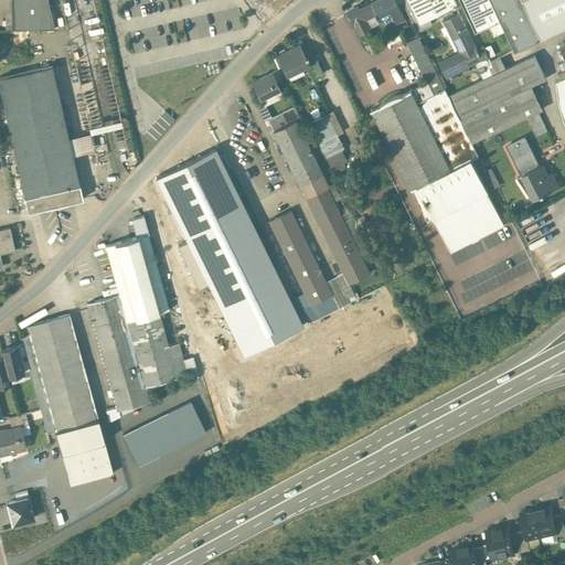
[(11,0),(12,29),(55,29),(48,0),(11,0)]
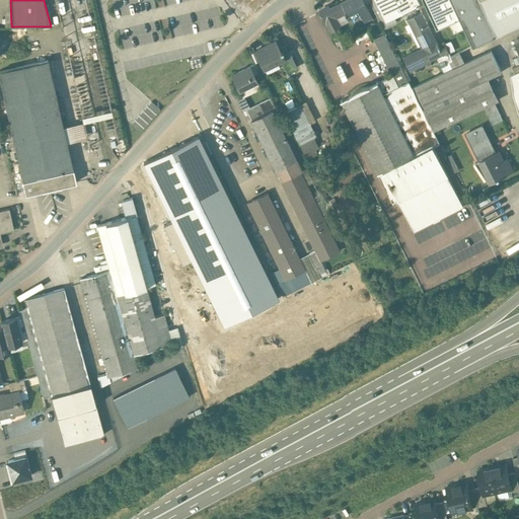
[(113,0),(117,16),(150,10),(148,1),(151,0),(113,0)]
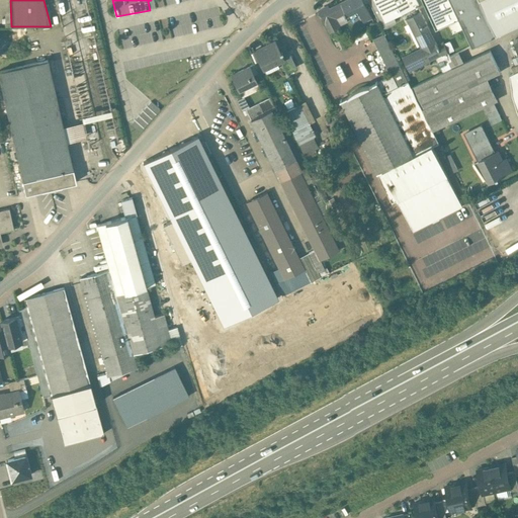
[(346,0),(330,8),(329,5),(320,10),(326,21),(344,12),(346,16),(348,15),(347,14),(358,9),(364,21),(372,17),(365,4),(363,0),(346,0)]
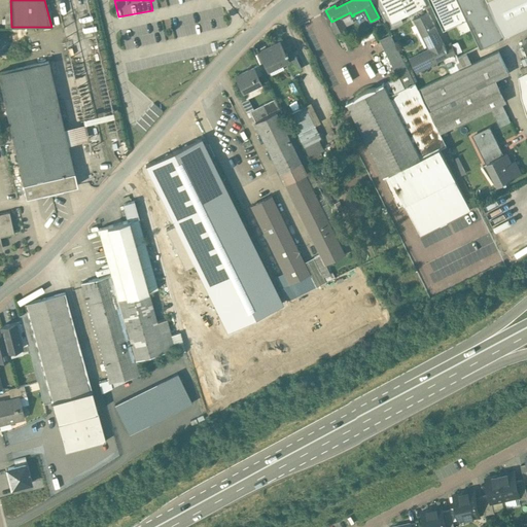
[(393,22),(382,0),(377,0),(376,1),(376,2),(389,29),(402,21),(401,18),(393,22)]
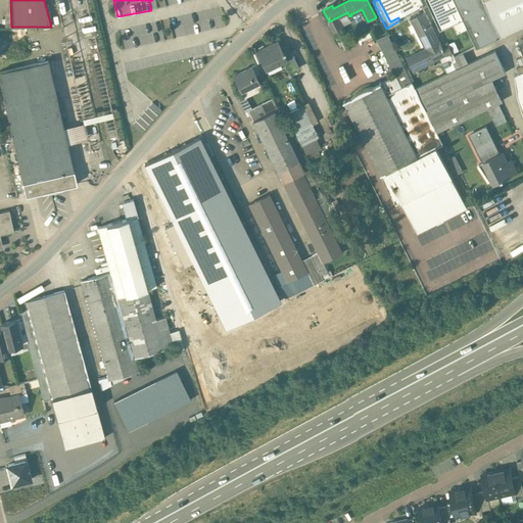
[(420,0),(379,0),(390,21),(398,17),(423,4),(420,0)]
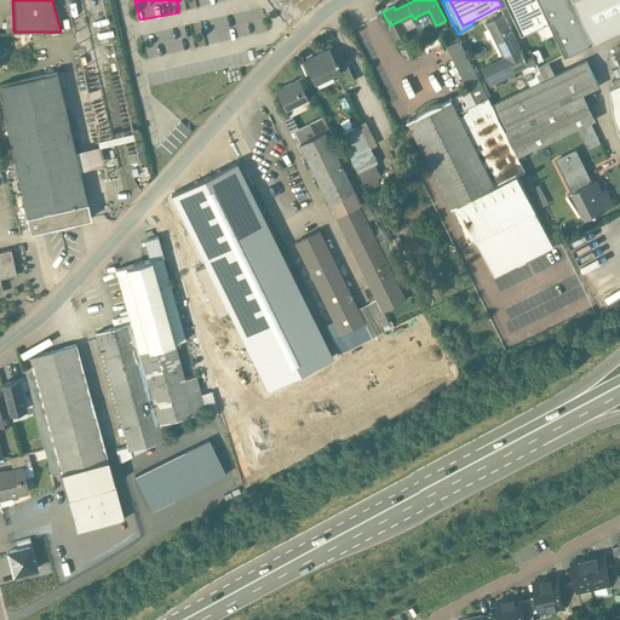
[(556,33),(540,0),(507,0),(523,33),(537,26),(543,39),(556,33)]
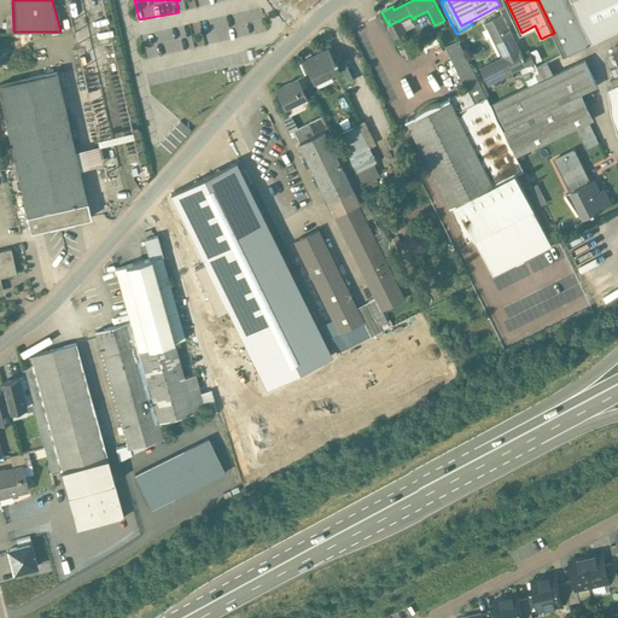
[(538,0),(554,33),(564,53),(593,40),(573,0),(538,0)]
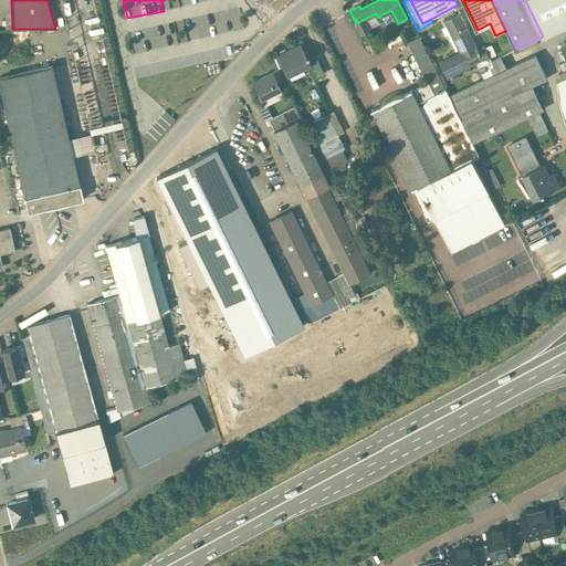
[(565,0),(525,0),(543,37),(565,25),(565,0)]
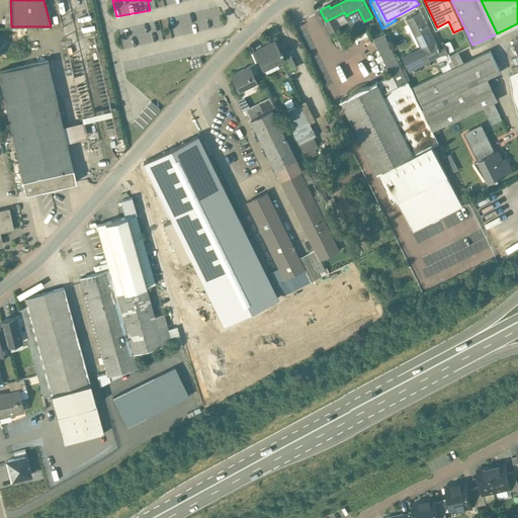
[(433,37),(426,23),(427,23),(421,11),(407,18),(422,48),(403,57),(409,70),(436,57),(442,54),(438,45),(434,37),(433,37)]
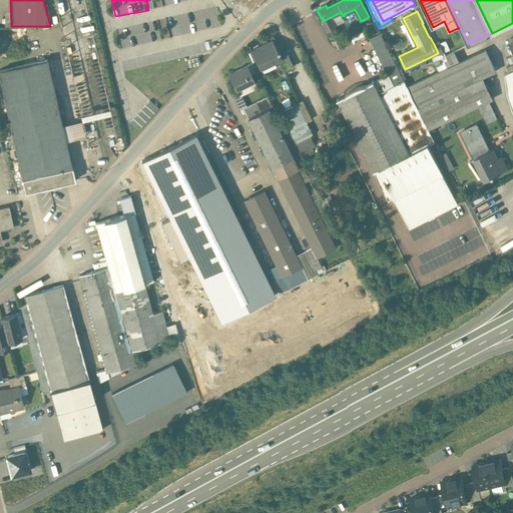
[(367,31),(343,41),(344,45),(368,35),(367,31)]
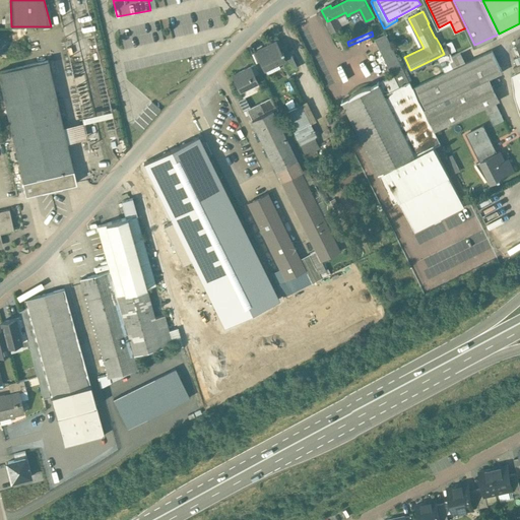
[(409,81),(386,35),(376,40),(393,75),(399,86),(409,81)]
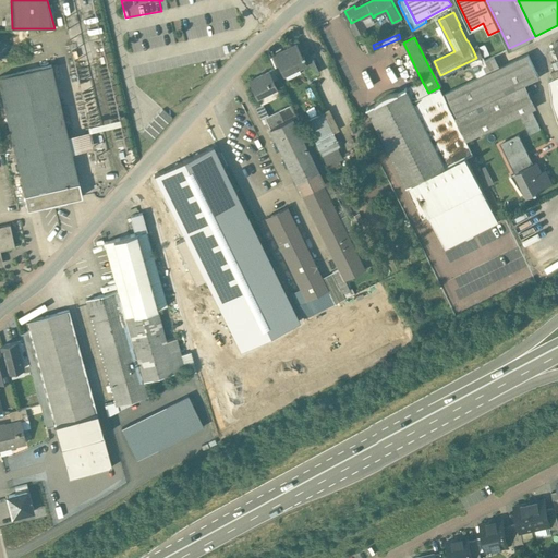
[(308,50),(302,55),(296,44),(282,50),(274,55),(282,72),(296,64),(298,67),(303,64),(310,77),(319,72),(308,50)]
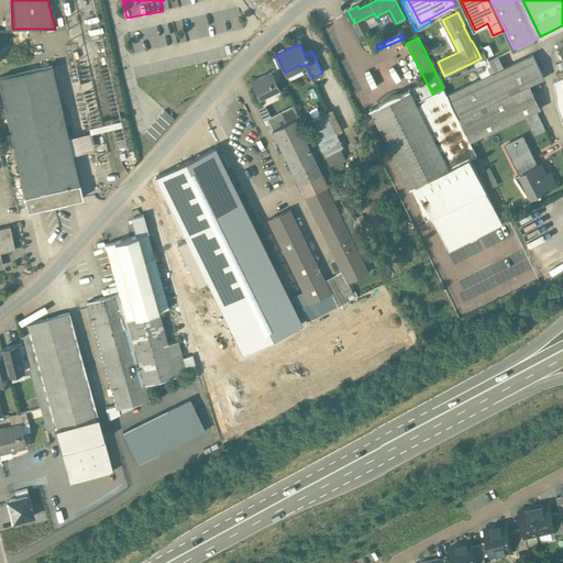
[(492,65),(482,45),(476,48),(481,58),(474,62),(482,78),(492,74),(488,66),(492,65)]
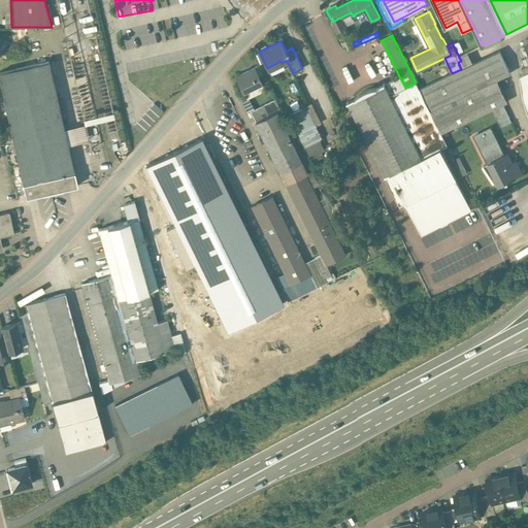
[(461,69),(452,73),(420,89),(431,111),(488,84),(489,84),(493,81),(509,74),(512,73),(500,50),(461,69)]
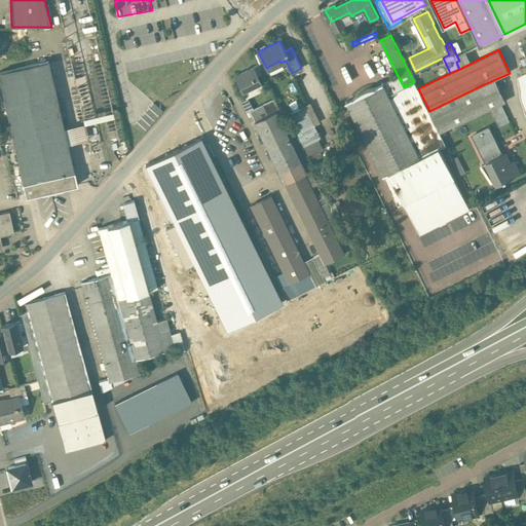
[(48,61),(0,71),(0,79),(24,183),(27,196),(78,184),(75,172),(74,172),(48,61)]
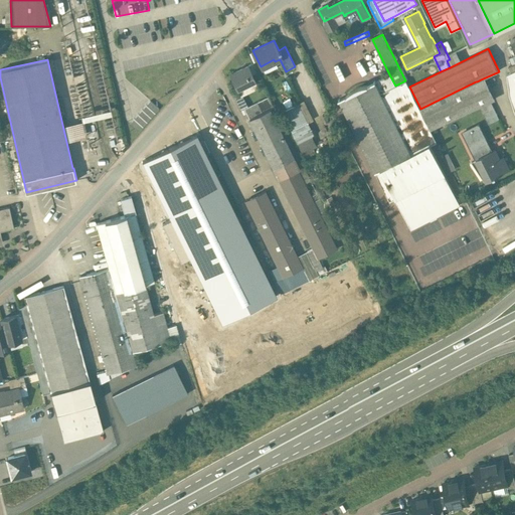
[(247,64),(229,73),(237,90),(238,90),(237,88),(243,84),(244,86),(253,80),(254,81),(255,80),(247,64)]
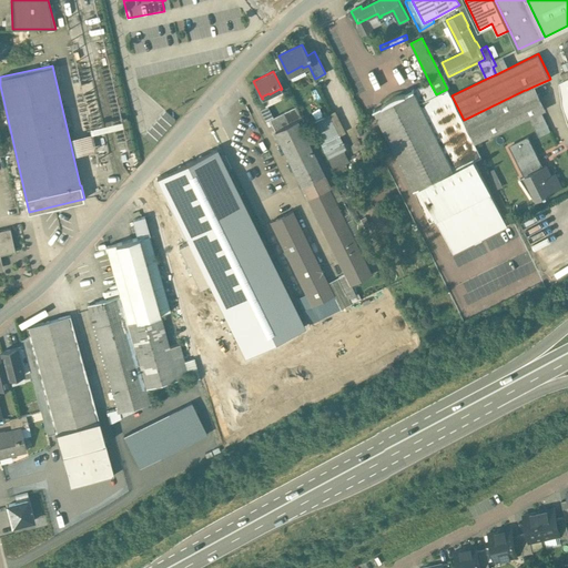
[(548,80),(530,88),(536,99),(554,91),(548,80)]
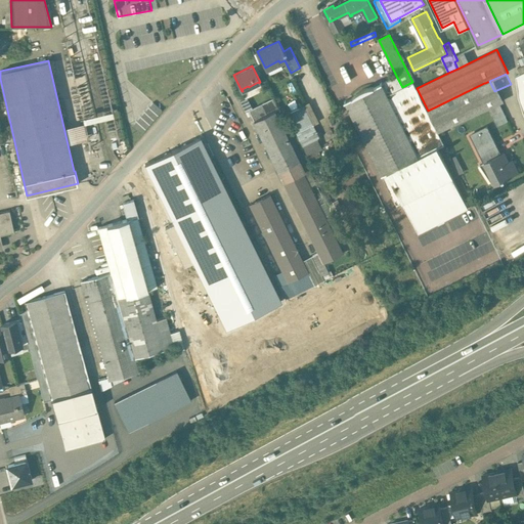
[(396,76),(382,83),(382,82),(375,86),(370,86),(367,87),(365,88),(362,89),(359,91),(356,93),(353,95),(352,97),(344,100),(397,205),(452,177),(438,147),(444,144),(438,131),(428,111),(417,88),(413,82),(412,82),(402,87),(396,76)]
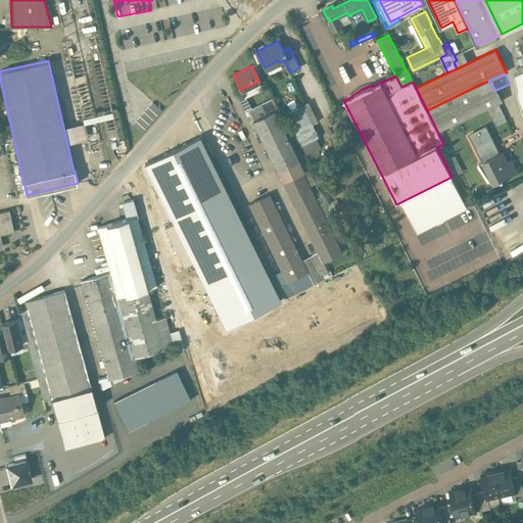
[(483,83),(427,110),(437,131),(494,102),(484,83),(483,83)]
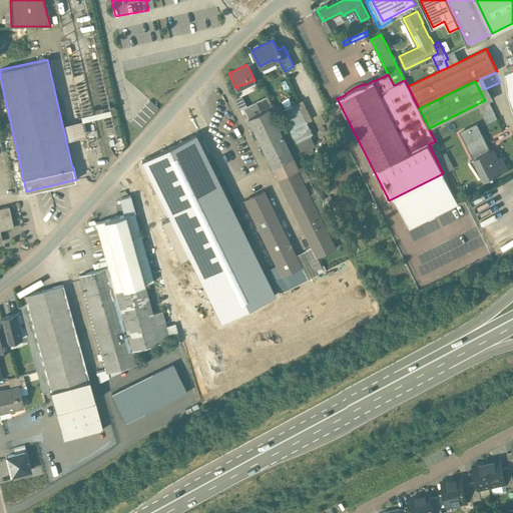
[(268,95),(255,100),(262,111),(269,108),(273,106),(268,95)]
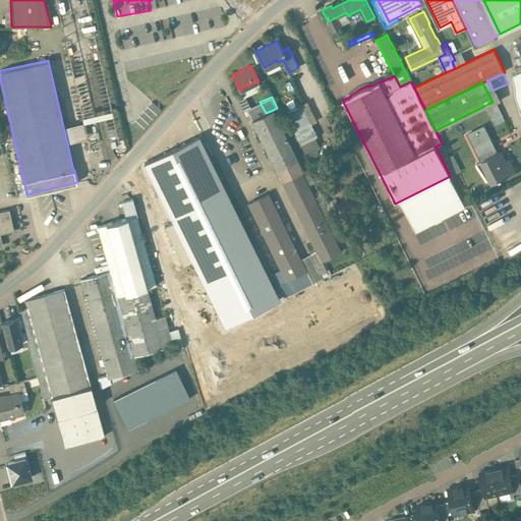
[(141,131),(162,109),(153,101),(131,123),(141,131)]
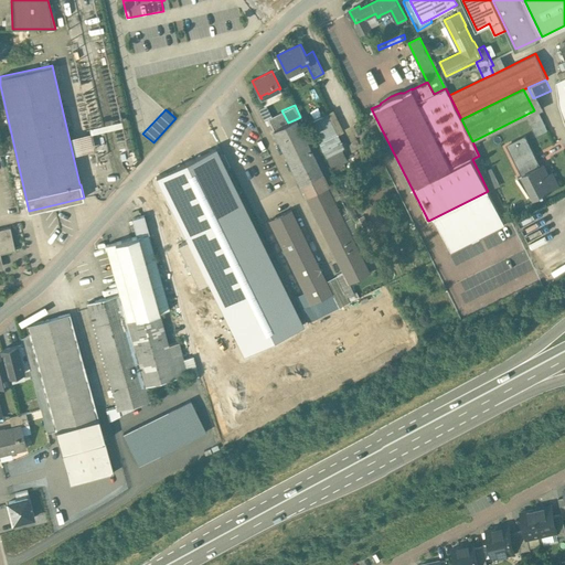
[(281,110),(267,118),(274,129),(288,123),(281,110)]
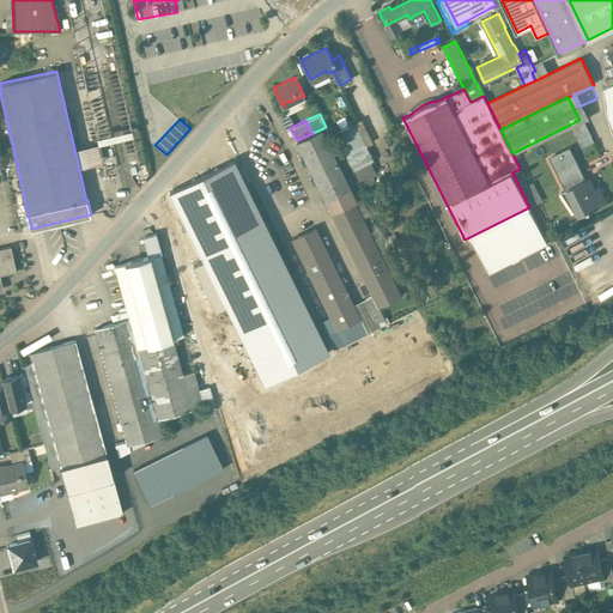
[(350,125),(335,132),(346,155),(362,147),(350,125)]
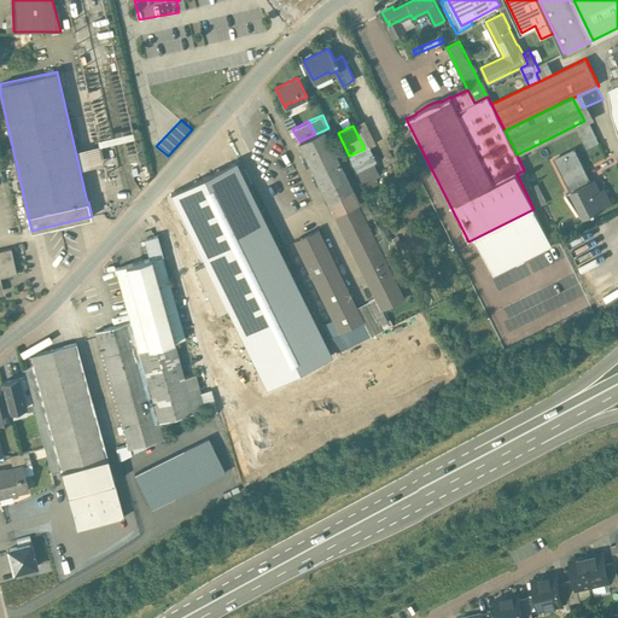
[(315,134),(299,141),(321,187),(345,175),(324,130),(315,134)]
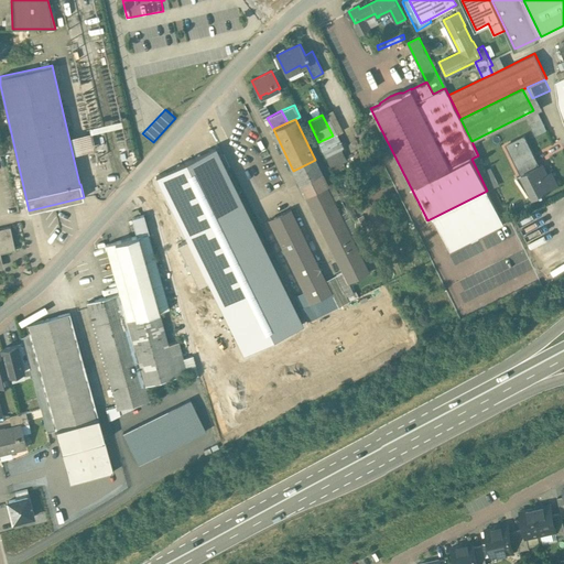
[(333,136),(318,142),(326,156),(342,149),(344,148),(336,133),(333,136)]
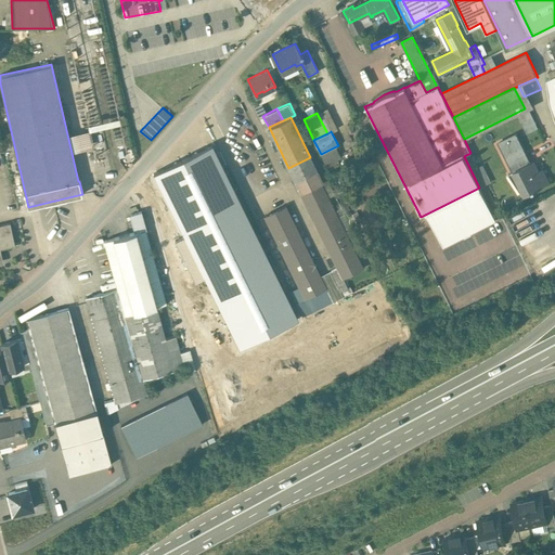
[(515,134),(500,142),(514,170),(529,163),(515,134)]
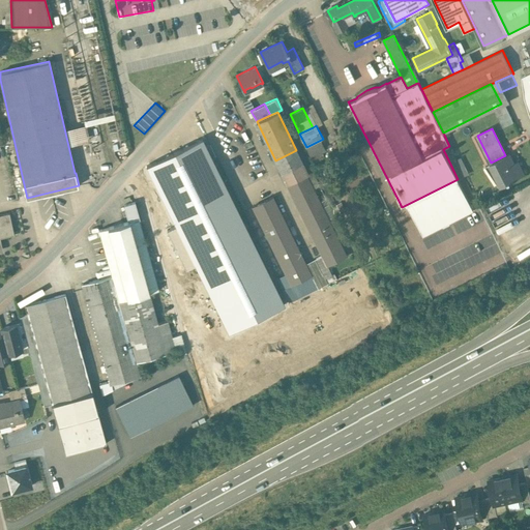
[(215,152),(208,137),(202,139),(209,154),(215,152)]
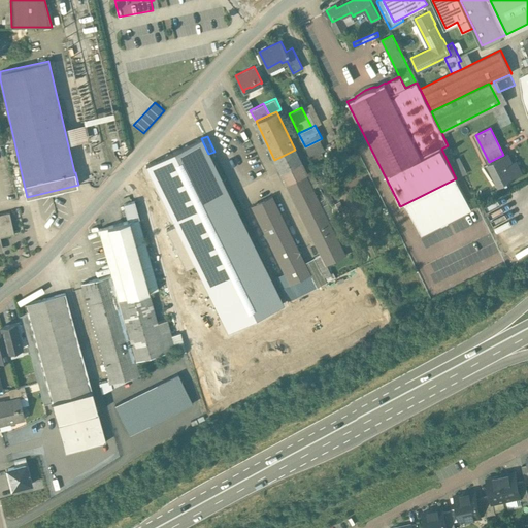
[(201,138),(146,165),(175,223),(178,229),(170,233),(207,307),(215,303),(227,329),(282,301),(208,154),(201,138)]
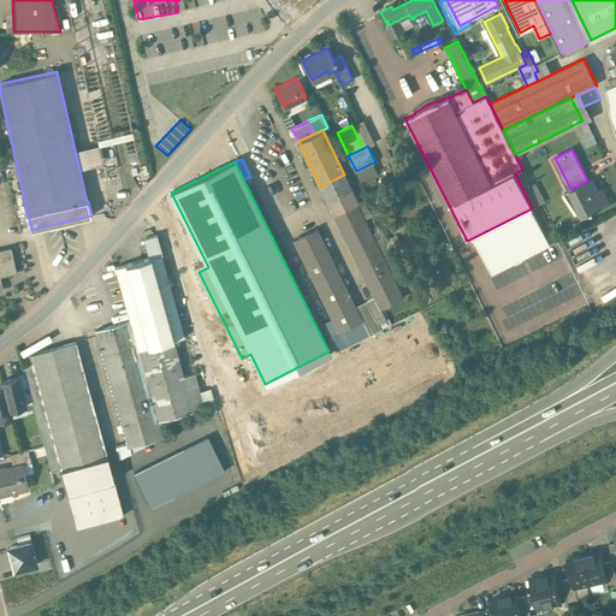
[(373,163),(356,171),(361,182),(378,175),(373,163)]
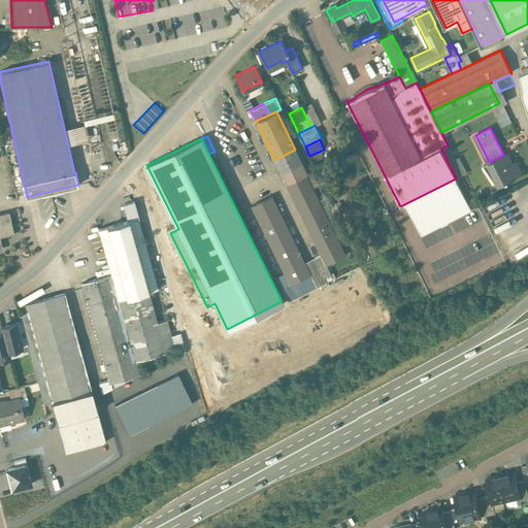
[(507,153),(503,155),(489,162),(488,163),(499,185),(506,182),(506,183),(508,182),(508,180),(522,173),(518,166),(515,167),(507,153)]
